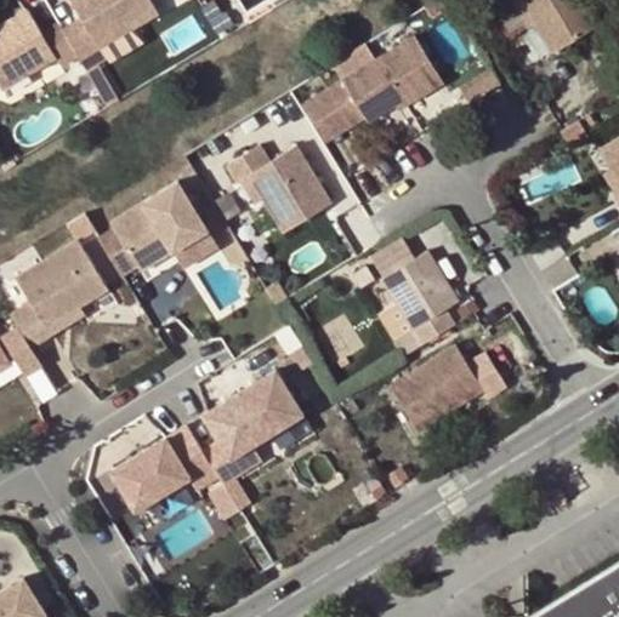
[(84,23),(64,34),(79,58),(87,73),(108,61),(101,45),(155,13),(147,0),(78,0),(73,4),(84,23)]
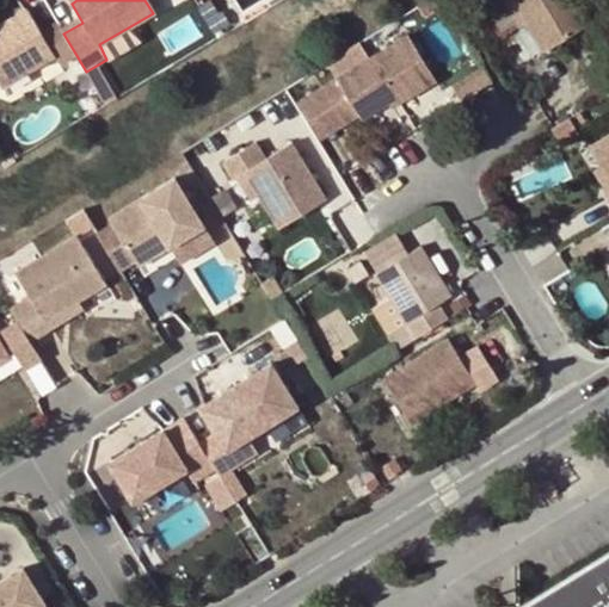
[(499,0),(502,4),(509,0),(512,0),(547,54),(592,25),(577,0),(499,0)]
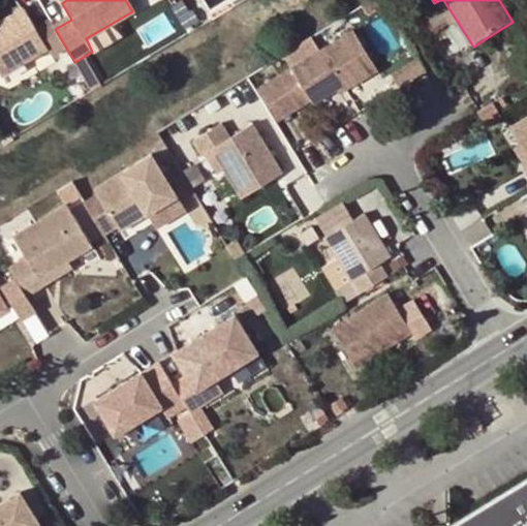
[(25,10),(0,25),(0,71),(4,78),(49,52),(53,59),(67,50),(55,29),(51,22),(37,30),(25,10)]
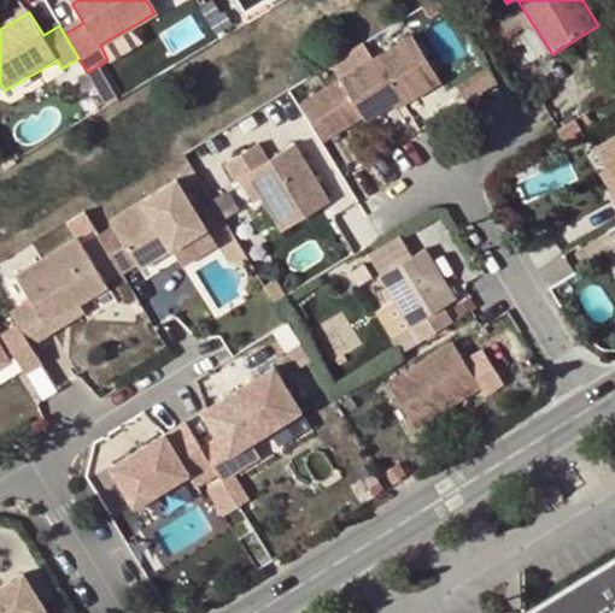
[(324,142),(363,118),(365,123),(393,106),(404,99),(408,105),(441,84),(414,39),(303,106),(324,142)]
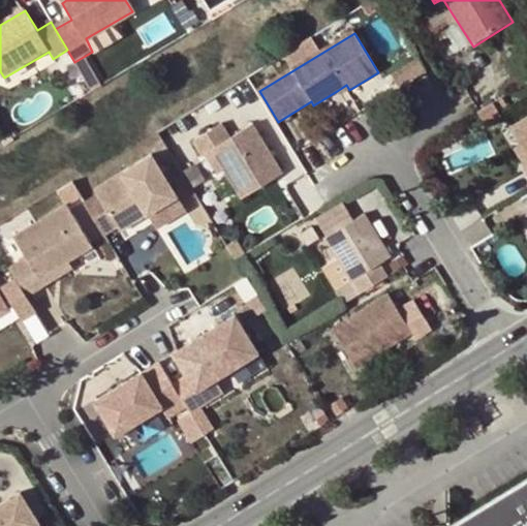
[(346,85),(337,91),(340,95),(349,90),(346,85)]
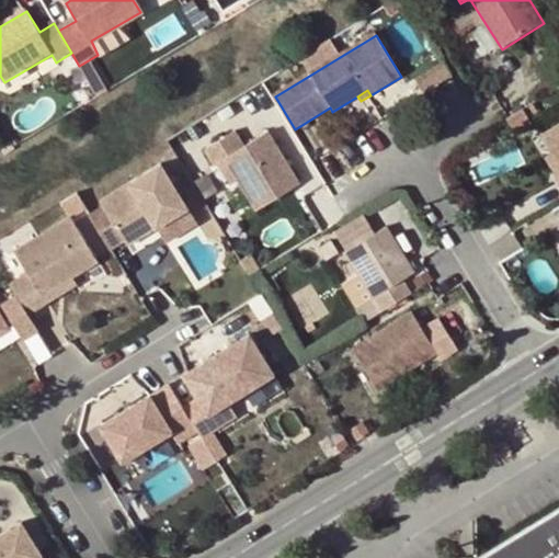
[(558,117),(542,128),(554,147),(558,156),(558,117)]
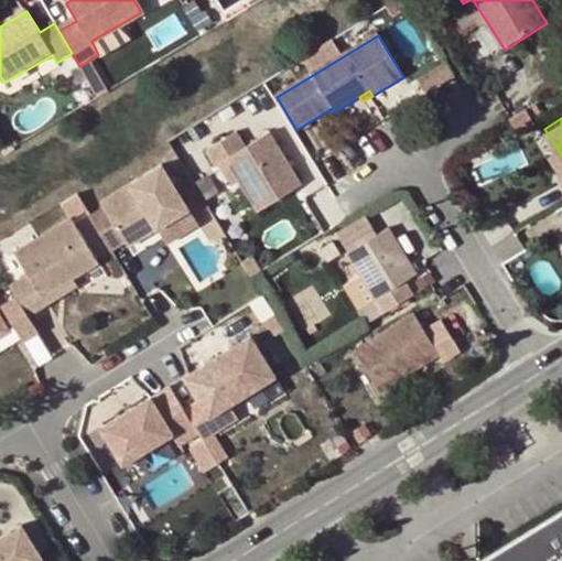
[(238,135),(208,152),(218,168),(220,166),(229,161),(241,180),(262,214),(304,187),(271,133),(247,149),(238,135)]
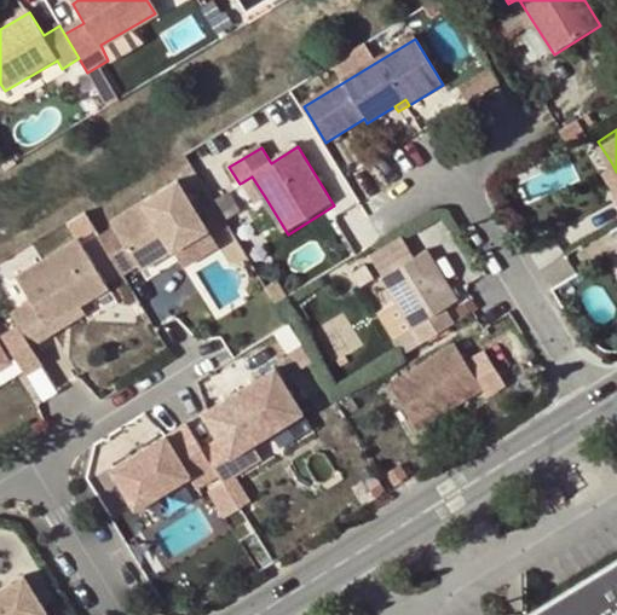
[(601,167),(616,191),(616,172),(611,162),(601,167)]
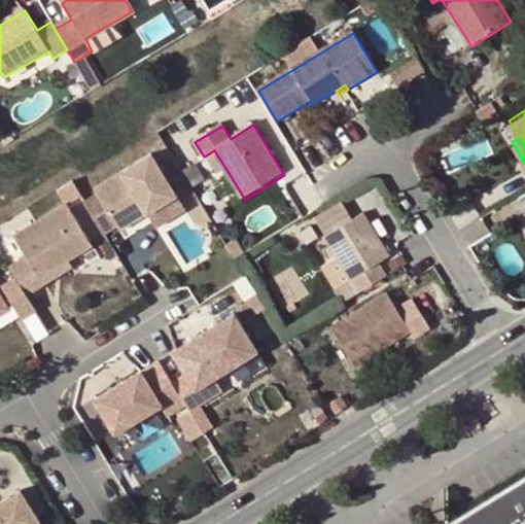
[(225,168),(214,150),(206,155),(217,173),(225,168)]
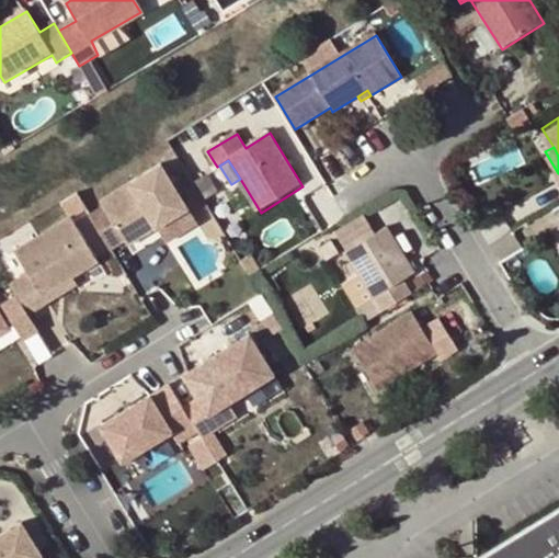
[(104,208),(90,217),(111,252),(126,242),(155,226),(158,230),(189,211),(179,193),(185,189),(180,179),(172,183),(162,166),(101,203),(104,208)]
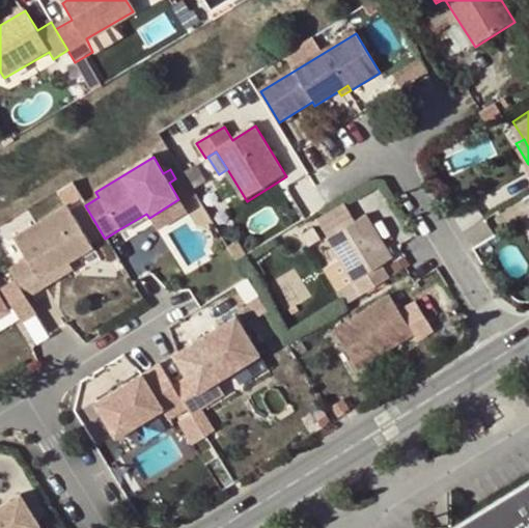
[(72,206),(87,200),(80,184),(65,191),(72,206)]
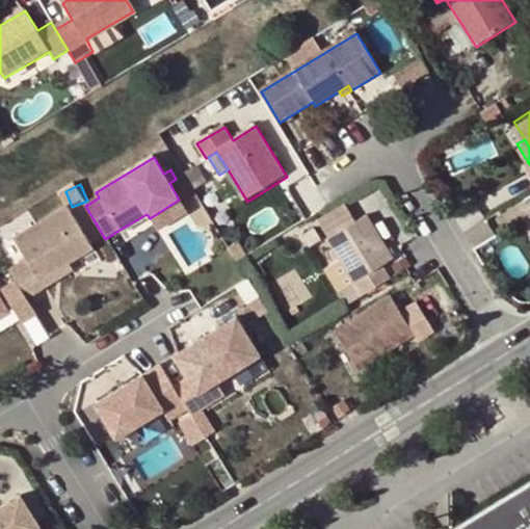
[(179,200),(150,218),(158,233),(188,213),(179,200)]
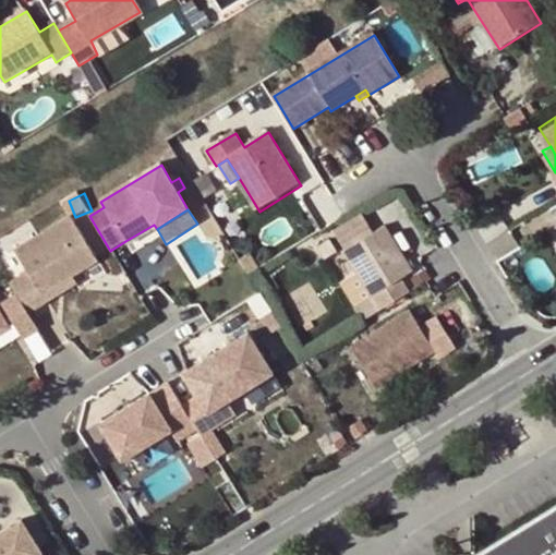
[(17,296),(27,312),(47,301),(43,293),(72,275),(97,261),(70,215),(14,250),(27,272),(9,282),(17,296)]
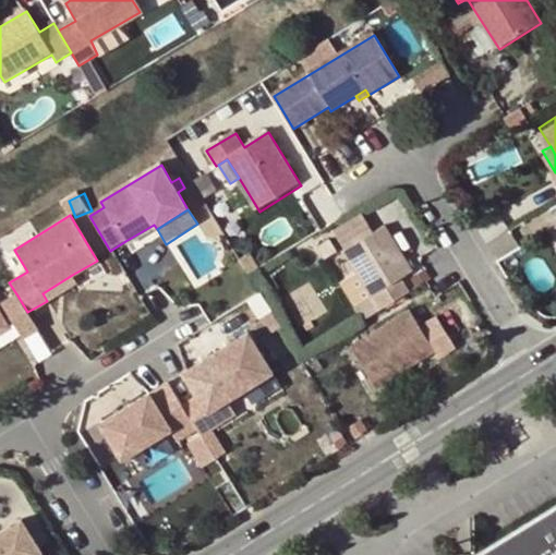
[(154,225),(125,241),(128,246),(157,229),(154,225)]
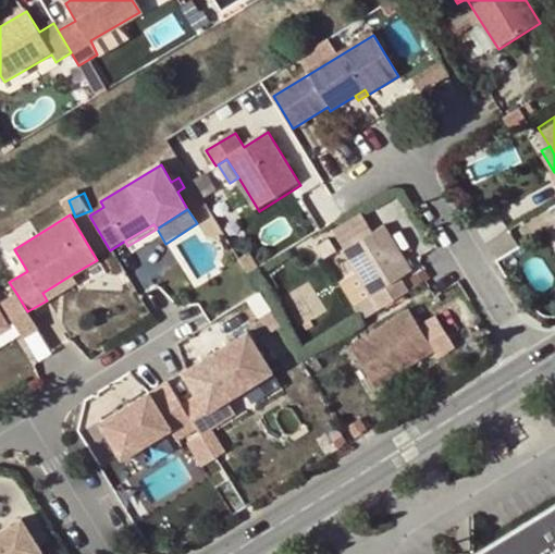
[(379,310),(408,294),(398,279),(410,270),(382,226),(343,250),(379,310)]
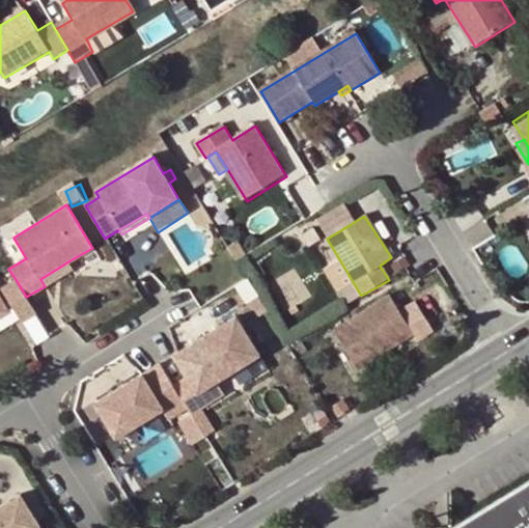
[(68,261),(40,279),(45,286),(73,269),(68,261)]
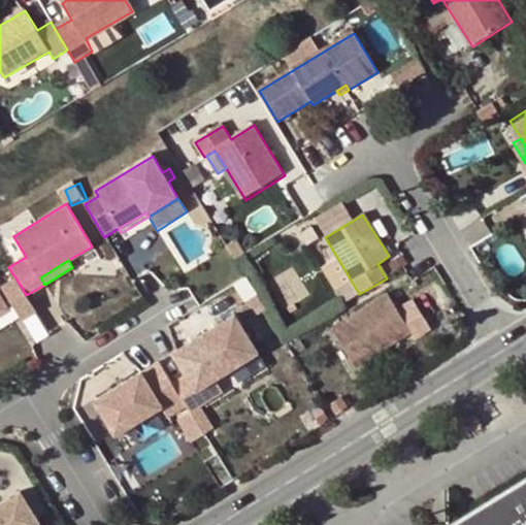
[(21,318),(34,309),(26,295),(17,280),(2,288),(21,318)]
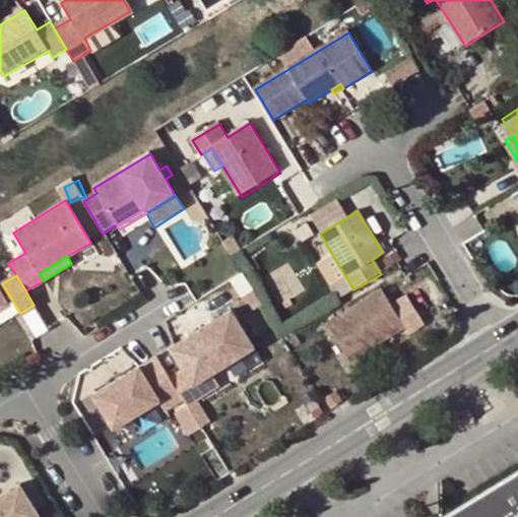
[(383,291),(327,324),(349,361),(405,327),(383,291)]
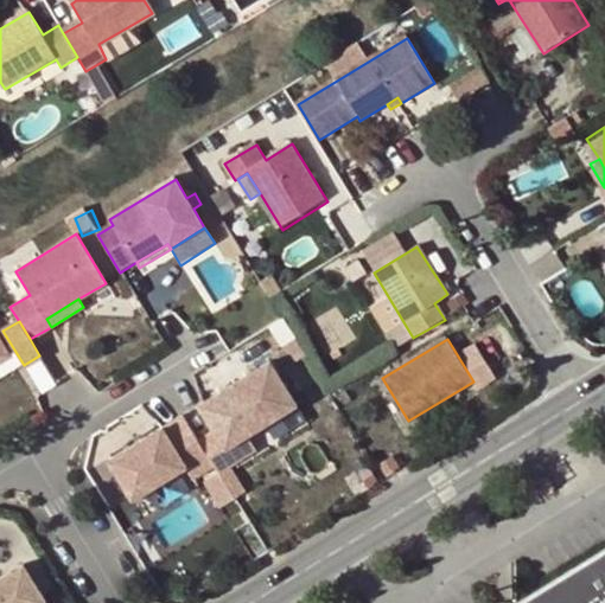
[(215,468),(220,475),(236,464),(228,450),(297,406),(271,364),(199,408),(215,432),(199,442),(215,468)]
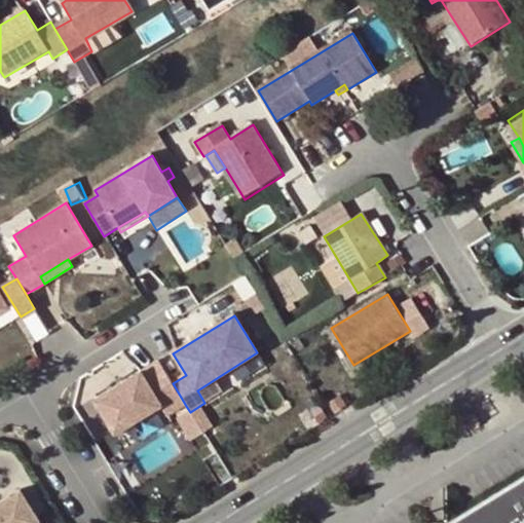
[(173,383),(159,362),(96,401),(116,434),(161,406),(167,417),(186,406),(173,383)]
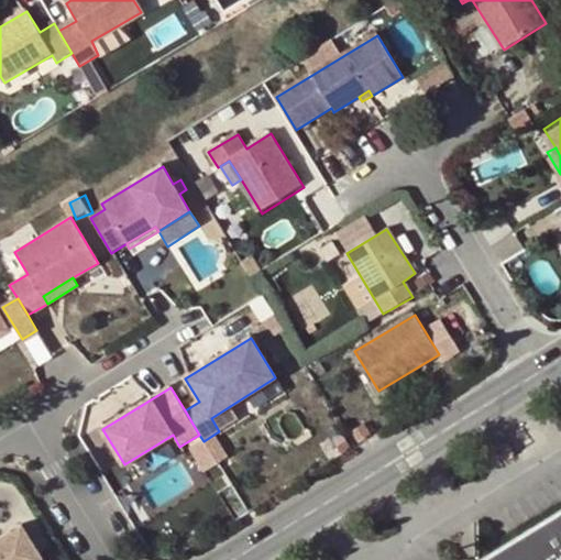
[(218,465),(204,441),(189,450),(204,474),(218,465)]
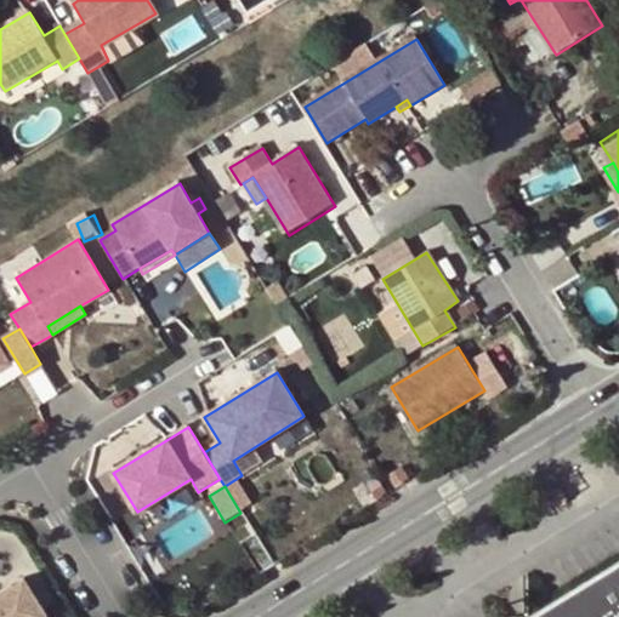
[(560,492),(546,501),(552,510),(566,502),(560,492)]
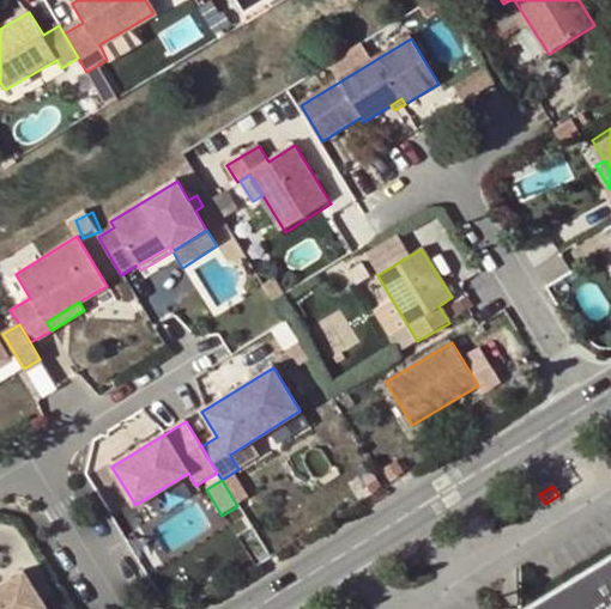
[(610,560),(532,608),(610,608),(610,560)]
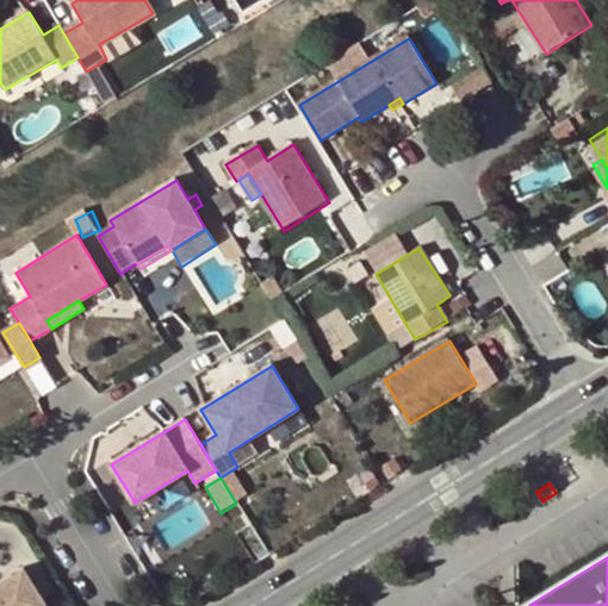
[(0,587),(0,605),(45,605),(24,570),(10,580),(12,583),(1,591),(0,587)]
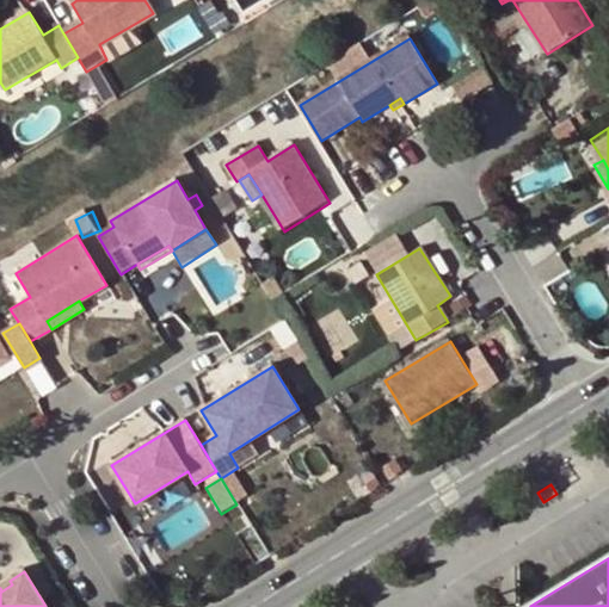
[(10,581),(0,586),(0,588),(1,592),(12,584),(10,581)]
